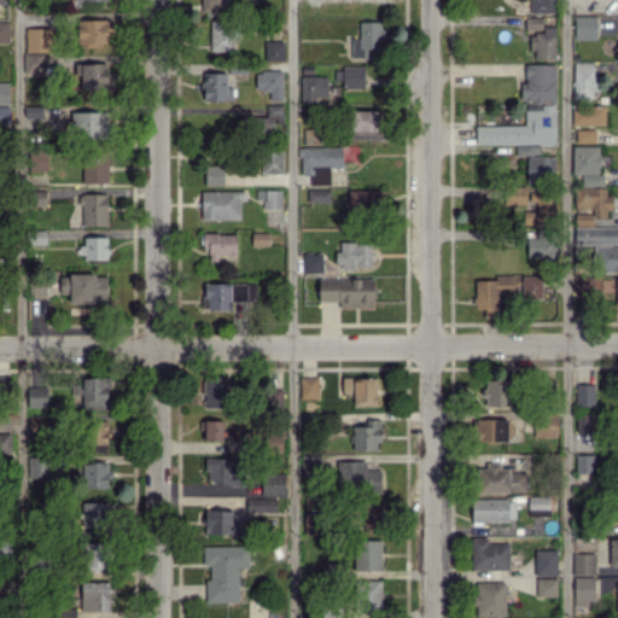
[(229,12),(229,0),(200,0),(202,11),(229,12)]
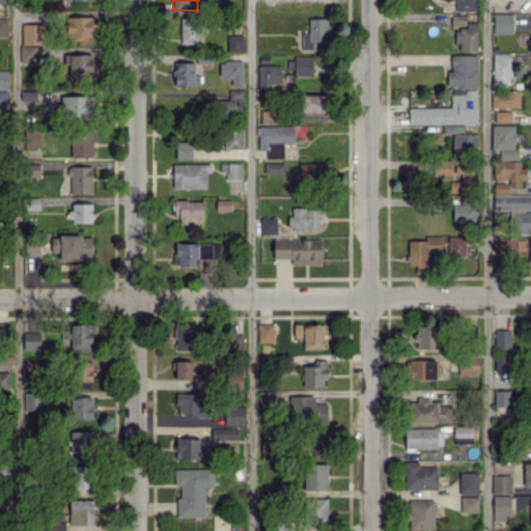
[(454,0),(454,11),(477,11),(476,0),(454,0)]
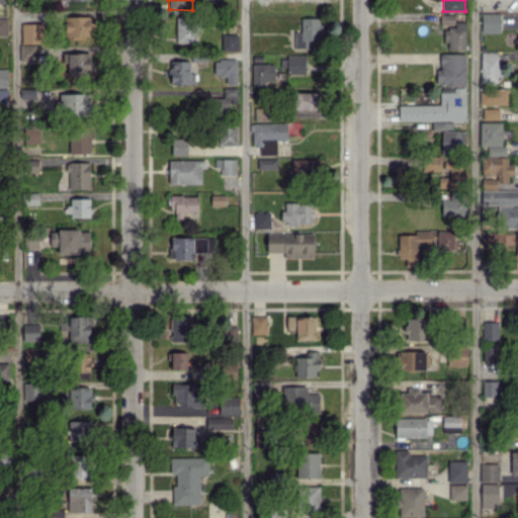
[(500,13),(481,13),(481,32),(500,33),(500,13)]
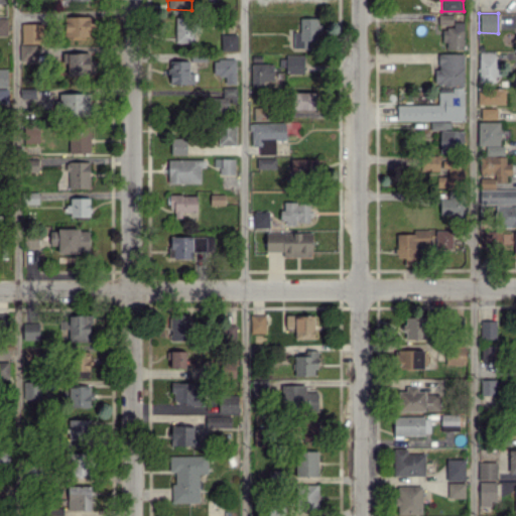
[(90,16),(66,16),(66,36),(91,36),(90,16)]
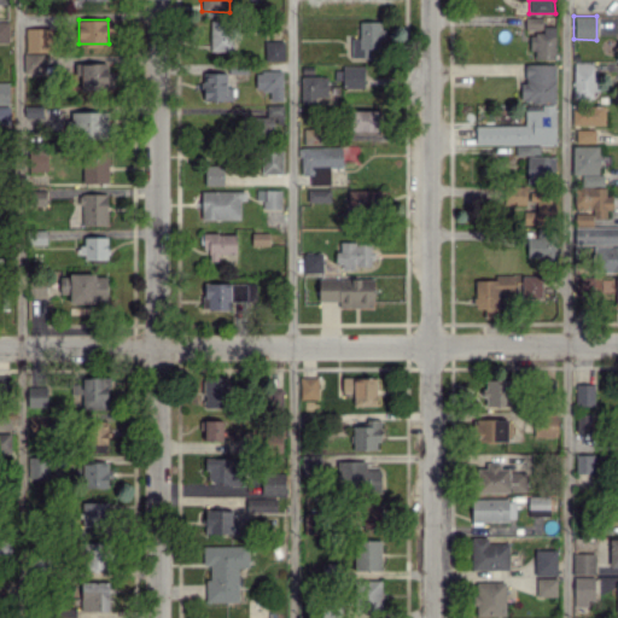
[(0,42),(9,42),(10,22),(0,21),(0,42)]
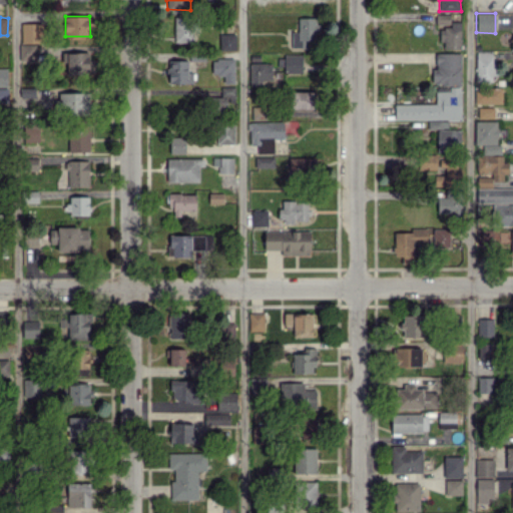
[(195,43),(196,17),(175,17),(174,42),(195,43)]
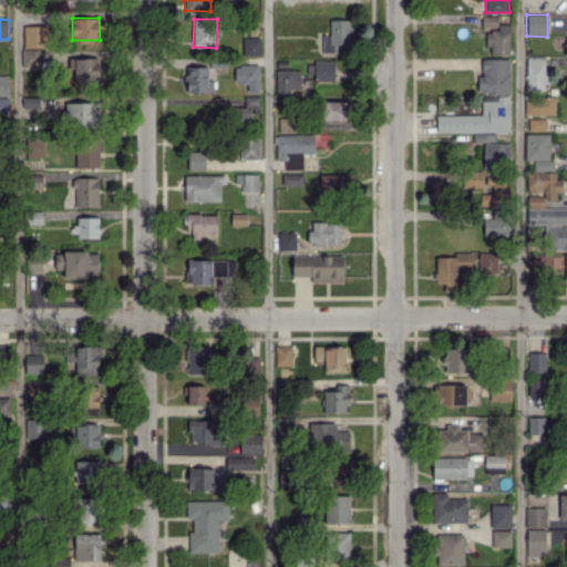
[(322,52),(337,52),(337,44),(351,43),(351,19),(330,20),(330,34),(322,34),(322,52)]
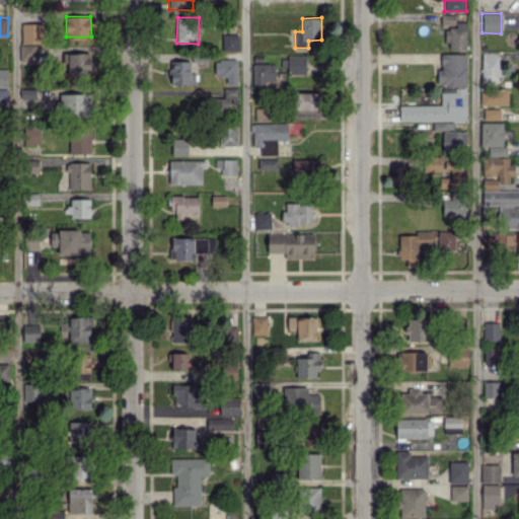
[(446,50),(466,49),(466,22),(455,22),(455,27),(446,27),(446,50)]
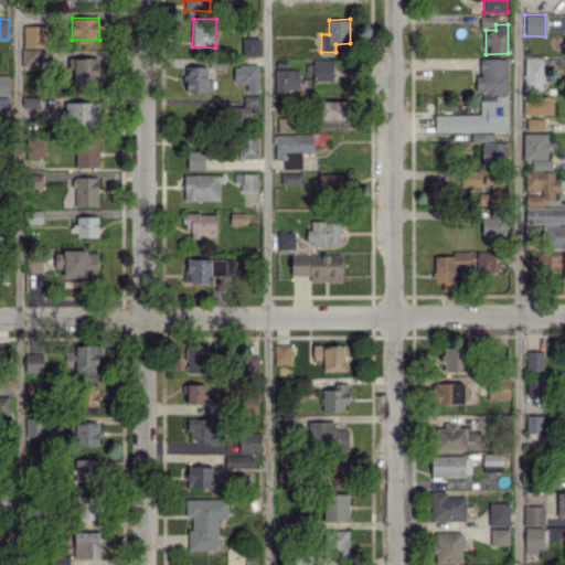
[(24,48),(46,46),(46,25),(23,25),(24,48)]
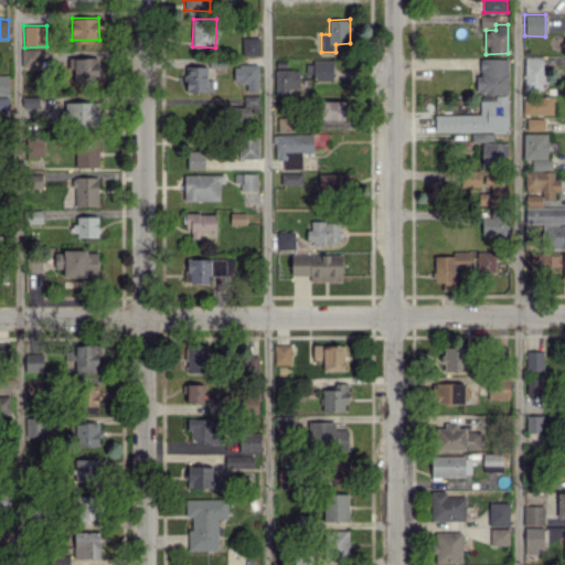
[(243,55),(259,54),(258,36),(242,38),(243,55)]
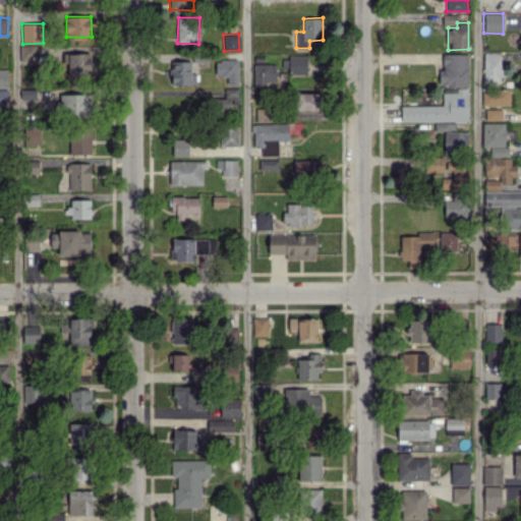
[(20,61),(36,62),(36,46),(20,45),(20,61)]
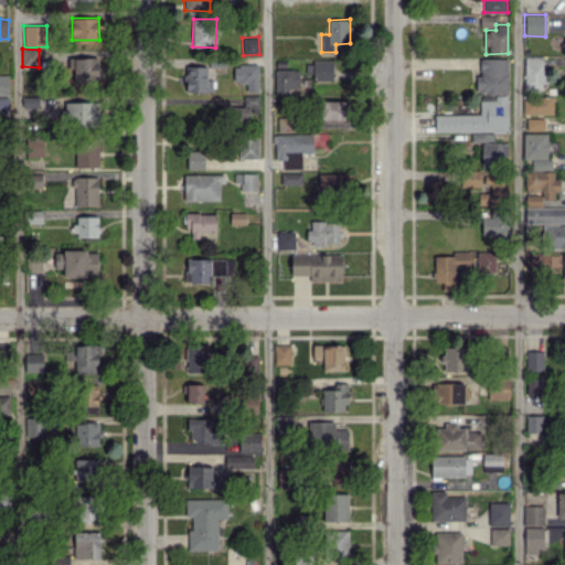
[(524,91),(545,89),(544,70),(542,70),(542,56),(524,57),(524,91)]
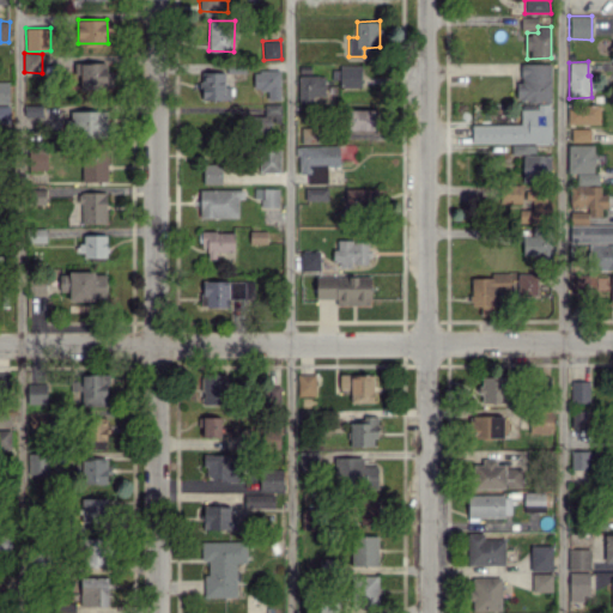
[(107,62),(76,62),(76,73),(80,73),(80,89),(110,89),(111,71),(107,71),(107,62)]
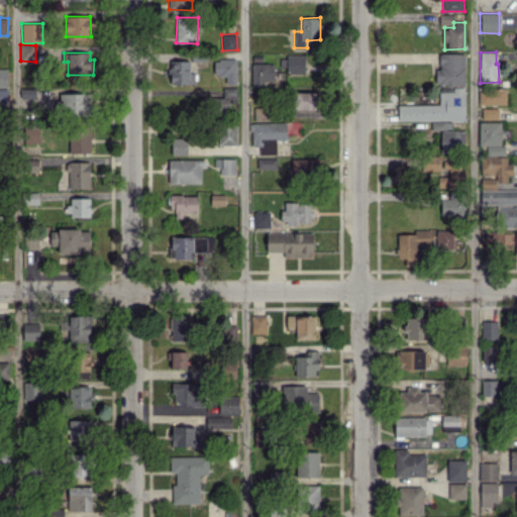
[(435,85),(464,86),(464,54),(439,54),(438,70),(436,70),(435,85)]
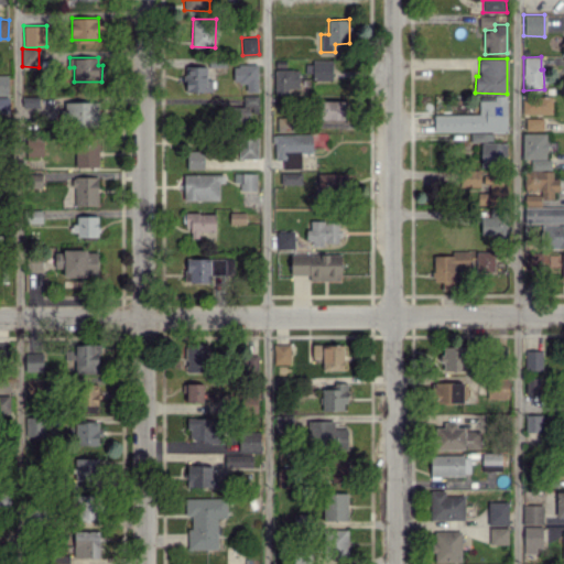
[(333,60),(312,60),(312,79),(332,80),(333,60)]
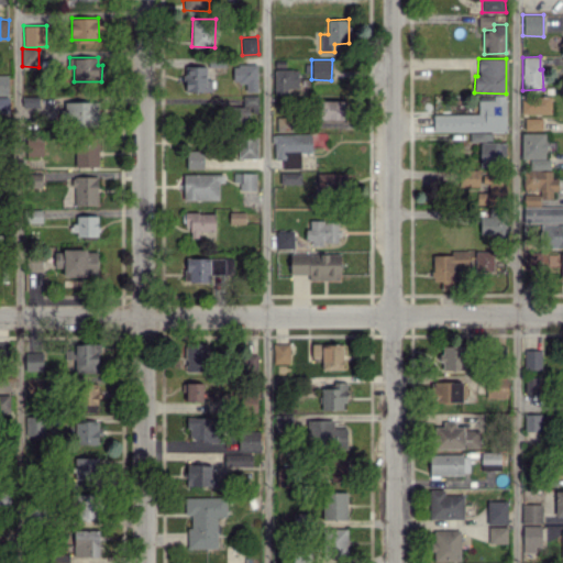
[(245,83),(245,90),(256,91),(257,65),(233,64),(232,83),(245,83)]
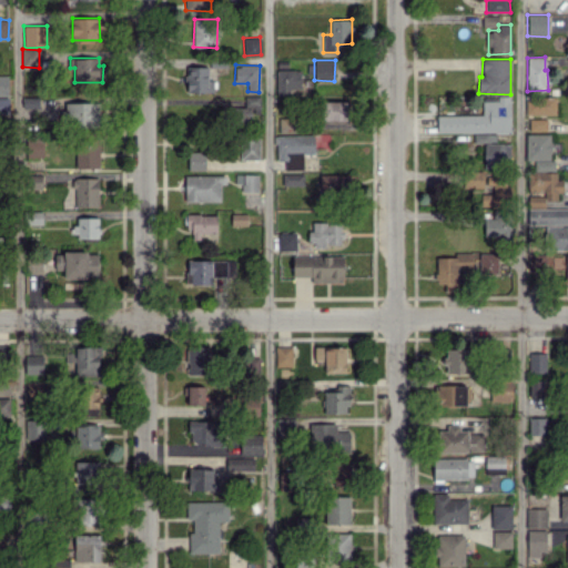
[(188,92),(216,92),(215,80),(209,81),(208,67),(186,67),(188,92)]
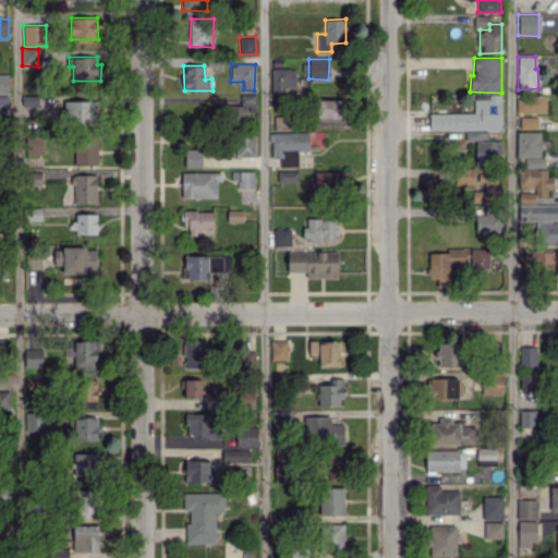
[(270,69),(271,94),(296,93),(295,69),(270,69)]
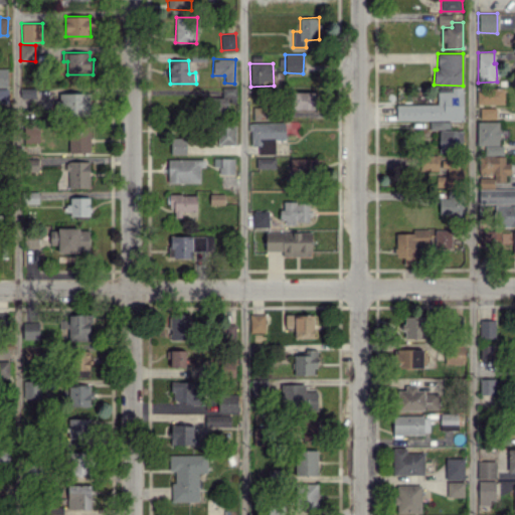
[(0,87),(7,87),(8,68),(0,67),(0,87)]
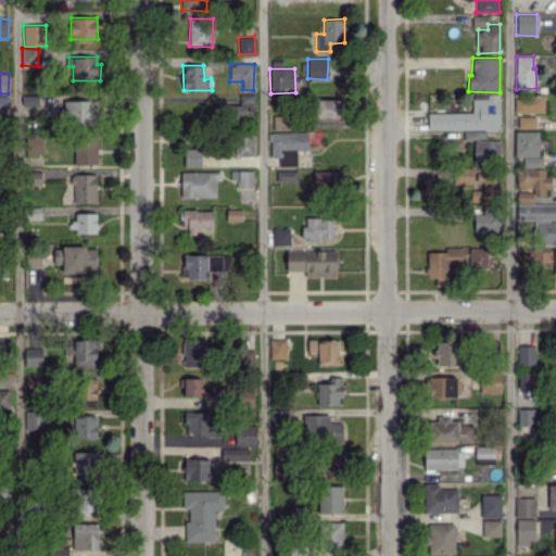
[(253,93),(239,95),(240,104),(244,104),(244,111),(253,111),(253,93)]
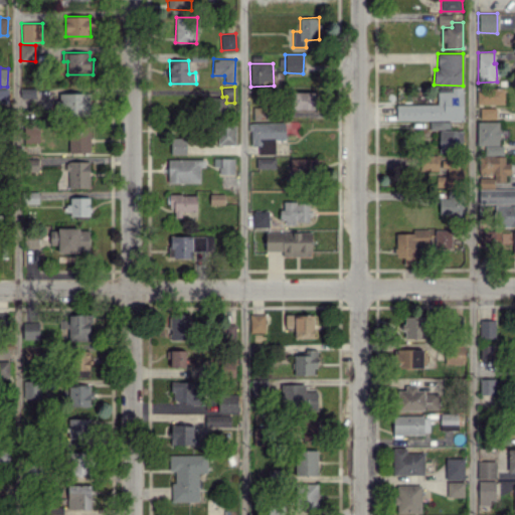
[(395,120),(463,121),(463,88),(452,87),(452,89),(438,89),(437,104),(396,104),(395,120)]
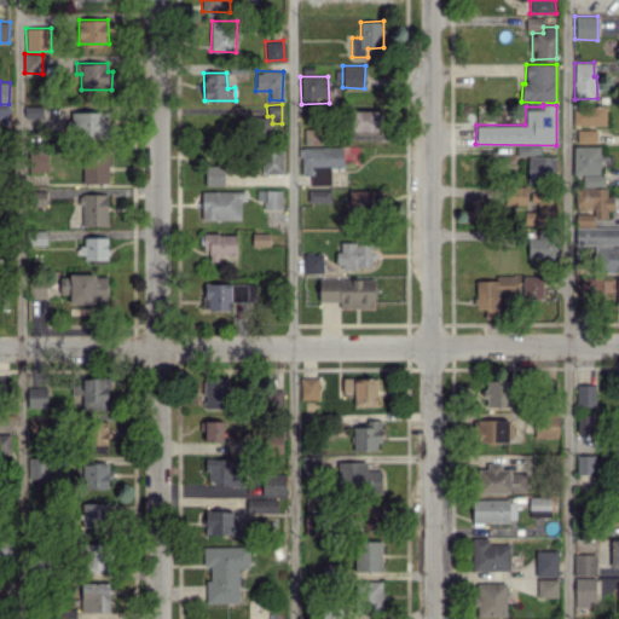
[(606,105),(573,105),(573,125),(606,125),(606,105)]
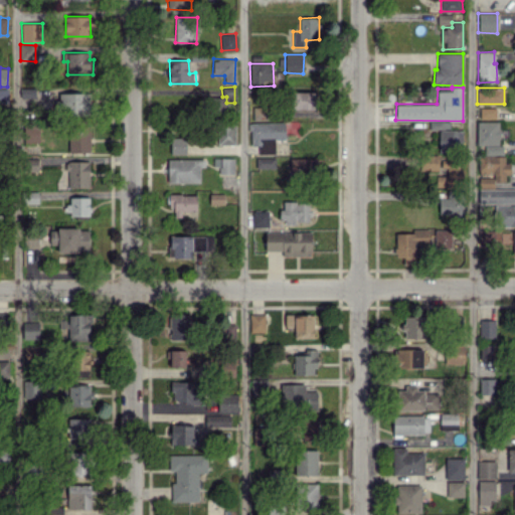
[(319,92),(292,91),(292,109),(318,110),(319,92)]
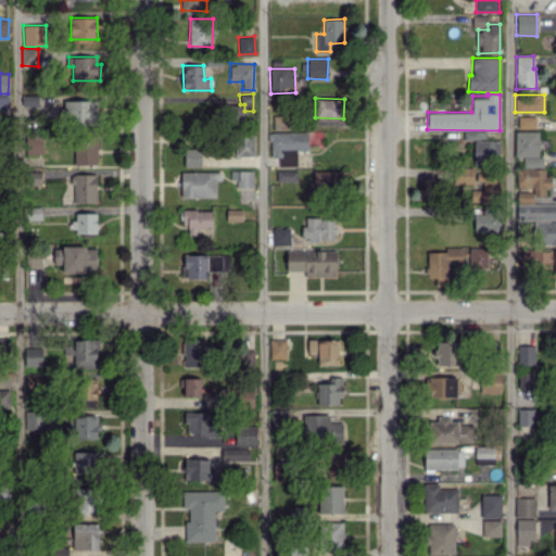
[(97,124),(98,101),(65,100),(64,123),(97,124)]
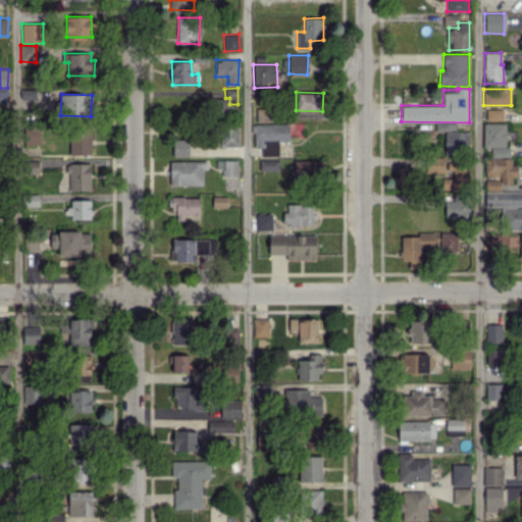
[(503,120),(503,109),(486,109),(486,120),(503,120)]
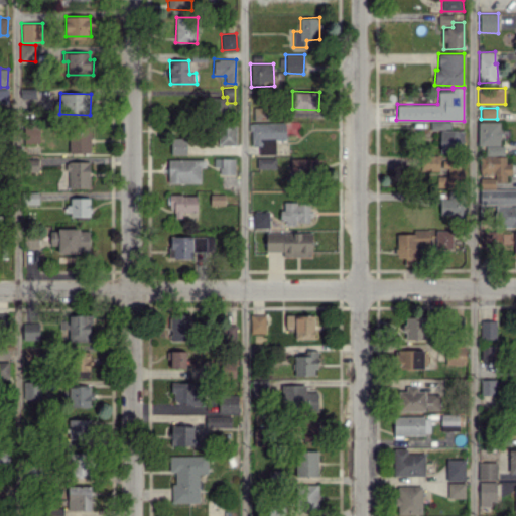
[(430,129),(450,129),(450,121),(430,121),(430,129)]
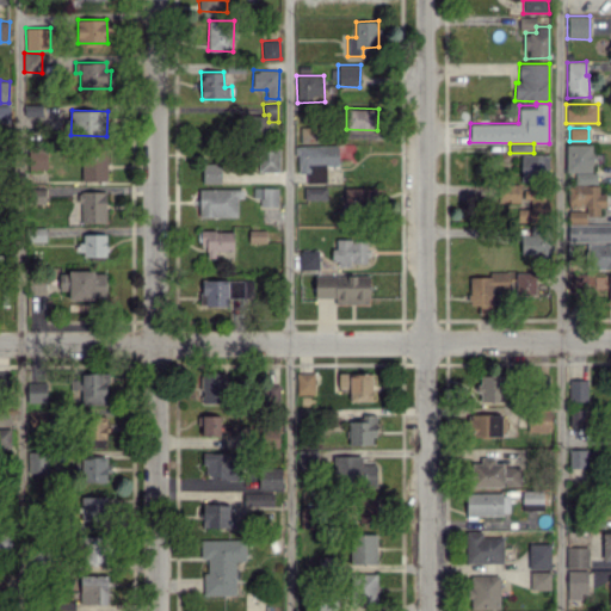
[(575,183),(597,183),(597,172),(592,172),(592,154),(592,143),(566,144),(566,172),(575,172),(575,183)]
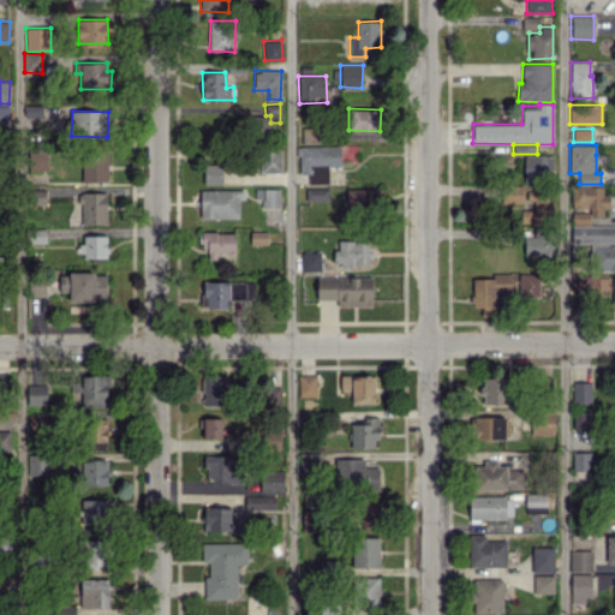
[(281,173),(281,145),(260,145),(260,172),(281,173)]
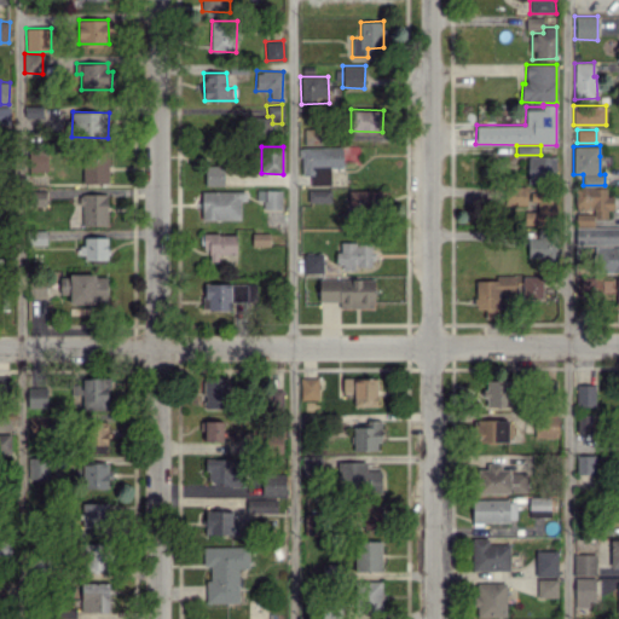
[(312,185),(330,184),(330,168),(342,168),(342,146),(300,148),(301,174),(311,174),(312,185)]
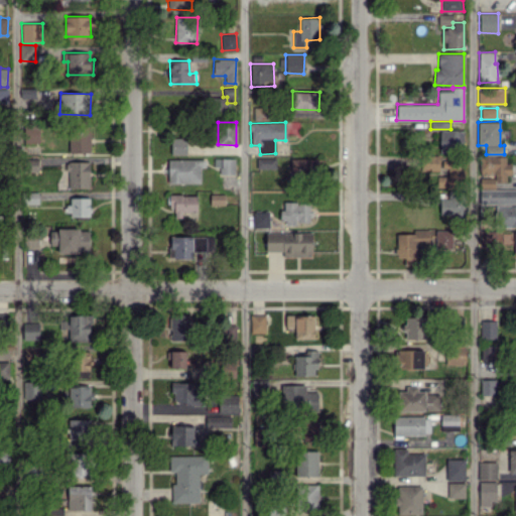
[(39,143),(40,125),(24,125),(23,142),(39,143)]
